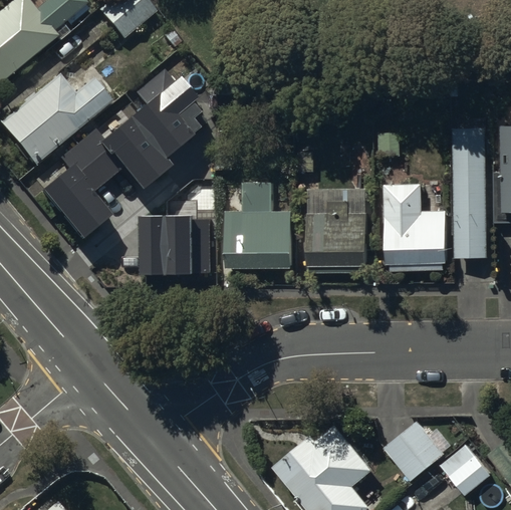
[(6,0),(0,5),(0,80),(53,36),(49,32),(83,3),(80,0),(6,0)]
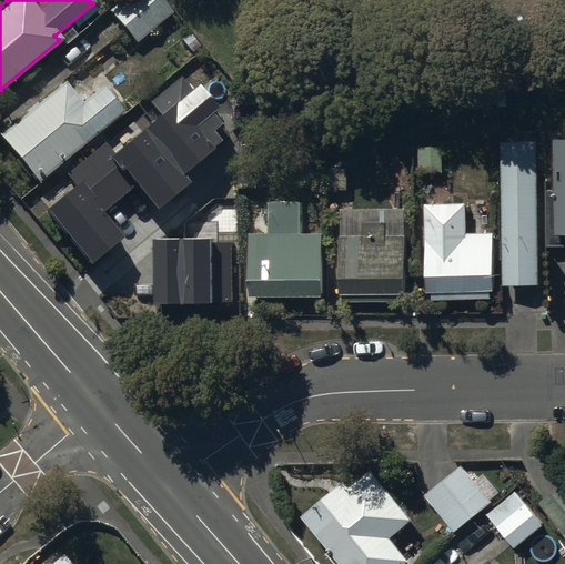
[(163,0),(118,0),(104,11),(134,47),(174,13),(163,0)]
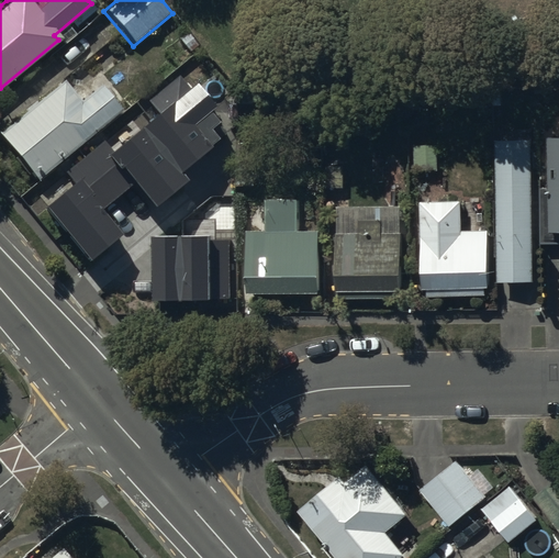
[(73,187),(43,212),(88,266),(118,241),(96,214),(132,183),(152,208),(179,185),(174,178),(223,137),(207,118),(213,112),(192,87),(186,92),(175,79),(143,105),(153,119),(109,155),(101,146),(64,177),(73,187)]
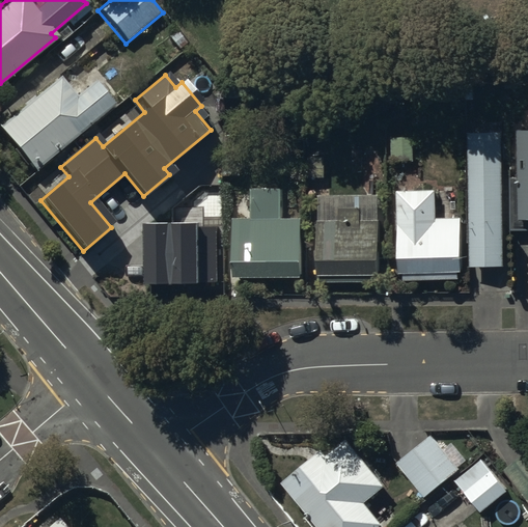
[(58,78),(0,125),(0,131),(31,169),(112,104),(93,80),(73,96),(58,78)]
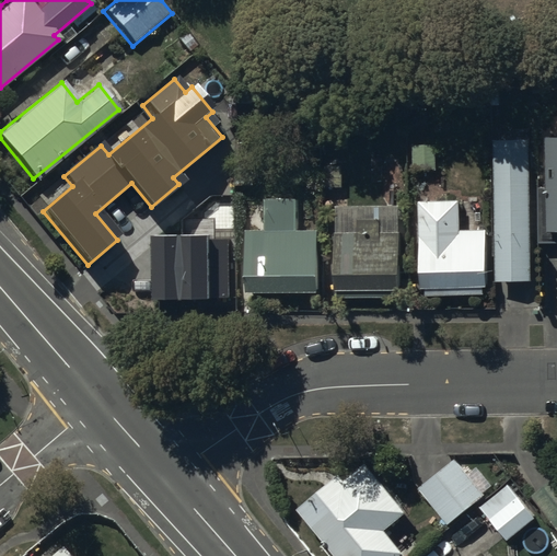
[(546,187),(535,188),(536,242),(556,242),(556,256),(556,132),(546,134),(546,187)]
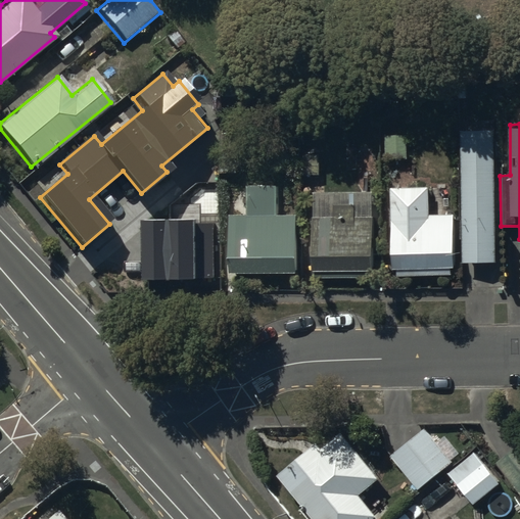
[(493,129),(459,130),(461,263),(495,262),(493,129)]
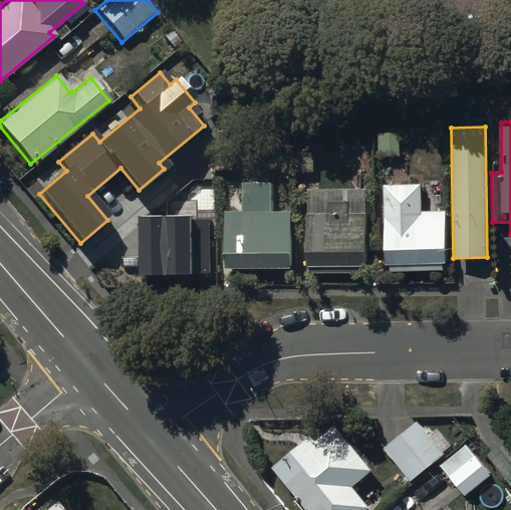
[(398,131),(374,132),(375,159),(398,158),(398,131)]
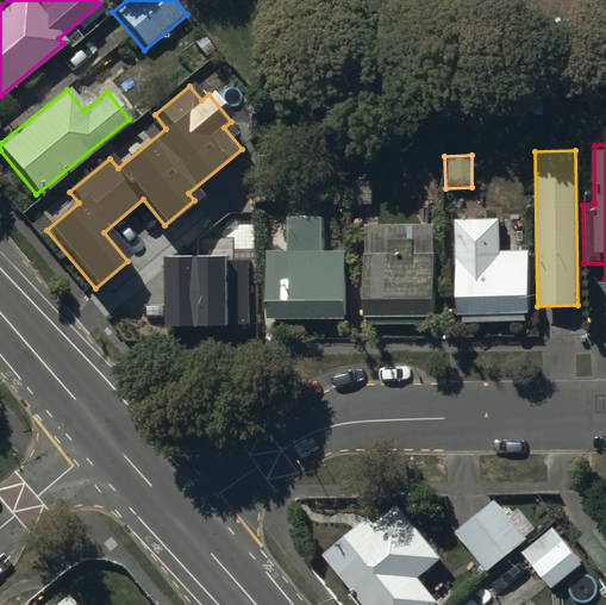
[(500,219),(456,220),(457,315),(463,315),(463,324),(525,322),(525,312),(529,312),(530,251),(500,250),(500,219)]
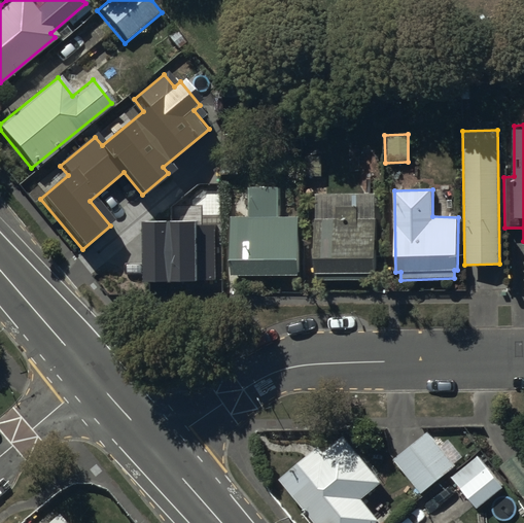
[(281,192),(249,192),(250,221),(234,222),(234,279),(300,278),(299,220),(282,220),(281,192)]
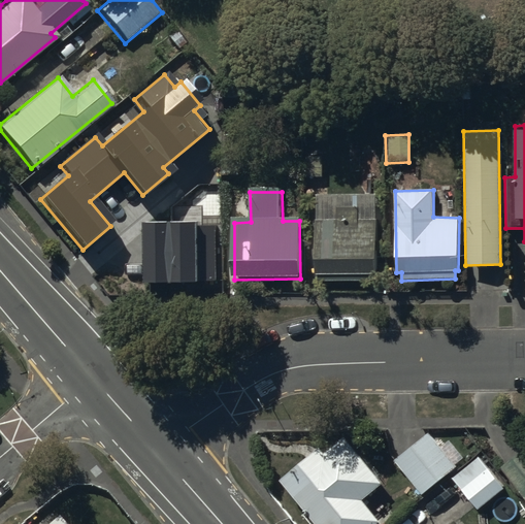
[(374,198),(315,198),(315,279),(374,279),(374,198)]
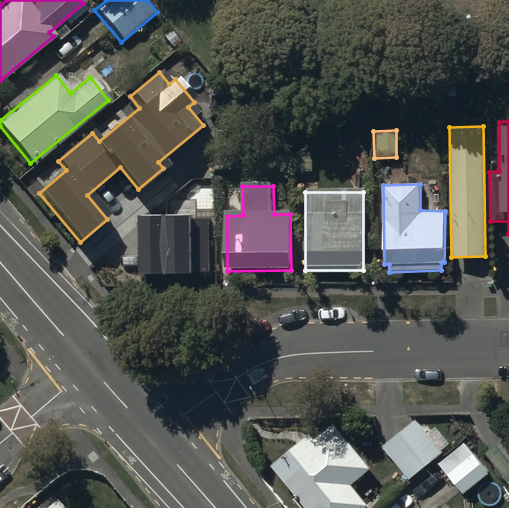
[(307,433),(269,464),(305,507),(363,507),(366,505),(349,485),(371,467),(332,420),(311,438),(307,433)]
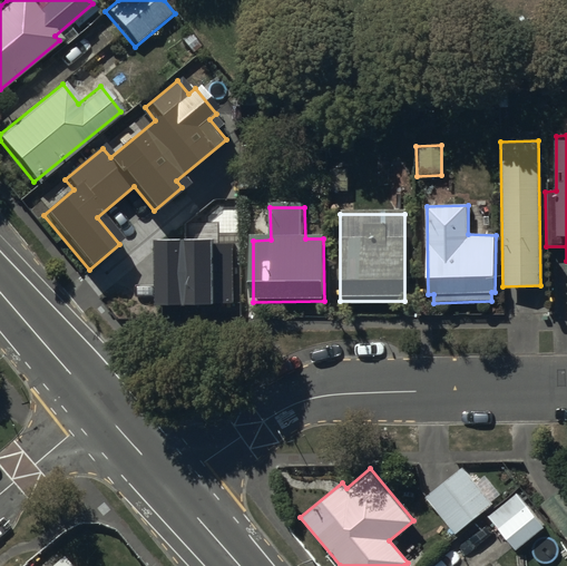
[(459,469),(422,499),(453,535),(489,505),(459,469)]
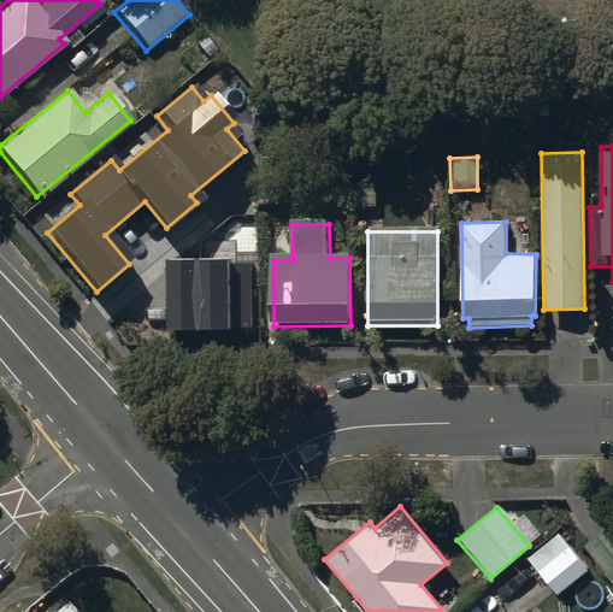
[(556,534),(525,562),(555,598),(588,570),(556,534)]
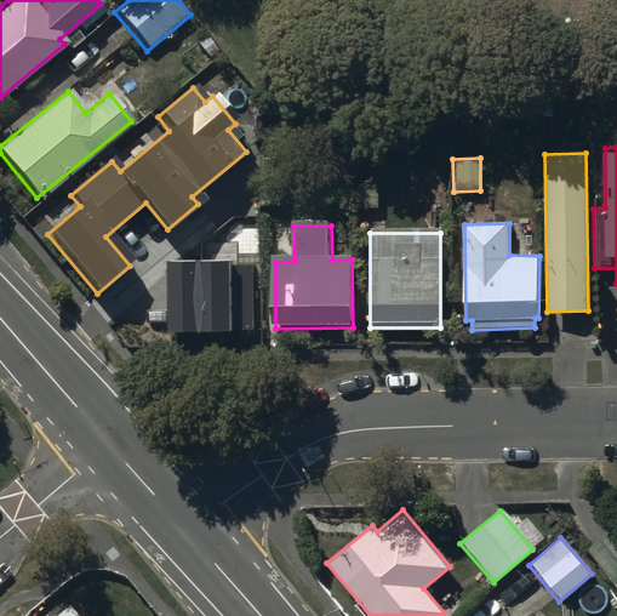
[(73,615),(63,604),(49,615),(73,615)]
